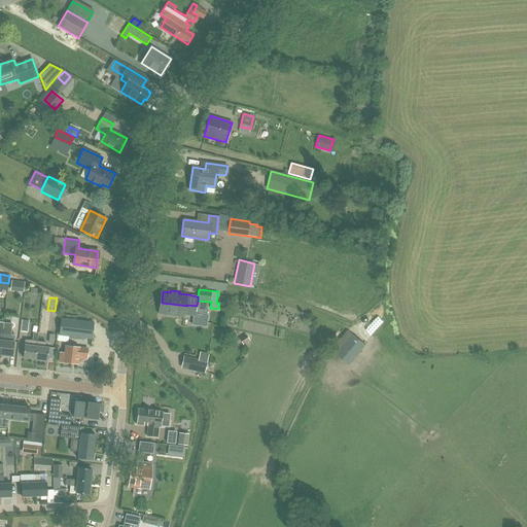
[(207,326),(208,314),(207,314),(208,302),(198,301),(197,306),(196,313),(197,314),(196,325),(207,326)]
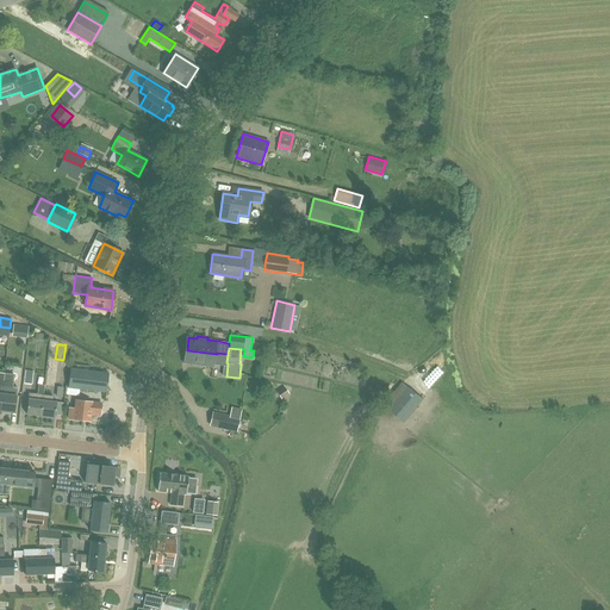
[(228,354),(217,353),(217,354),(187,350),(186,363),(216,367),(216,365),(226,366),(228,363),(226,362),(228,354)]
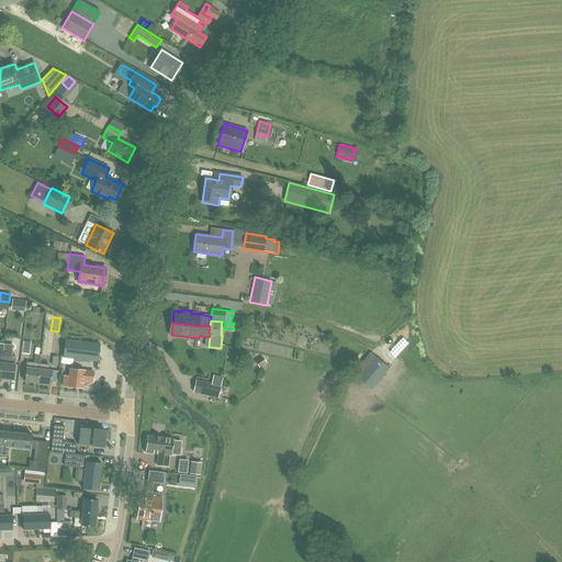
[(65,339),(63,358),(98,362),(100,344),(65,339)]
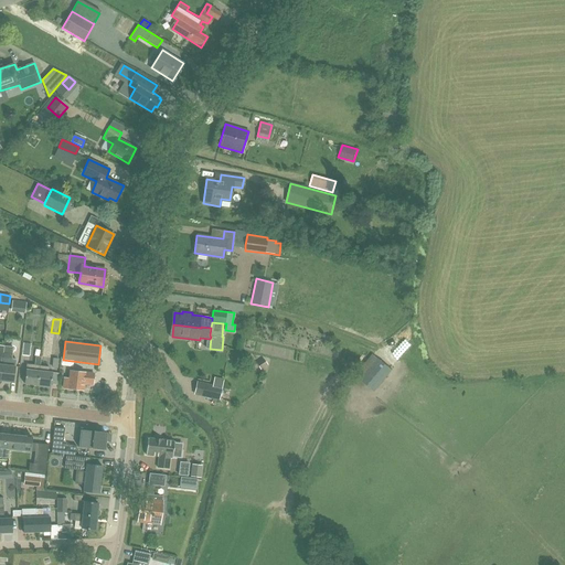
[(30,356),(31,344),(23,343),(22,355),(30,356)]
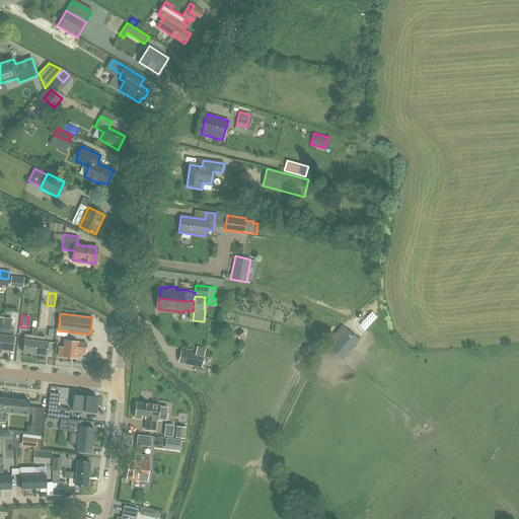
[(3,317),(3,324),(0,348),(0,349),(12,351),(14,337),(7,337),(8,329),(11,330),(12,318),(3,317)]
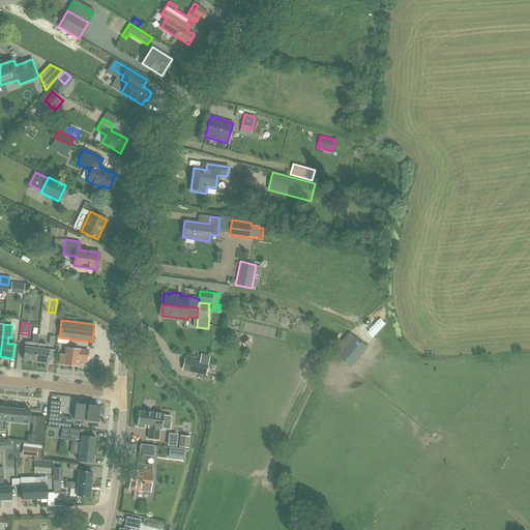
[(55,337),(56,337),(57,330),(53,330),(53,336),(50,335),(49,345),(54,346),(55,337)]
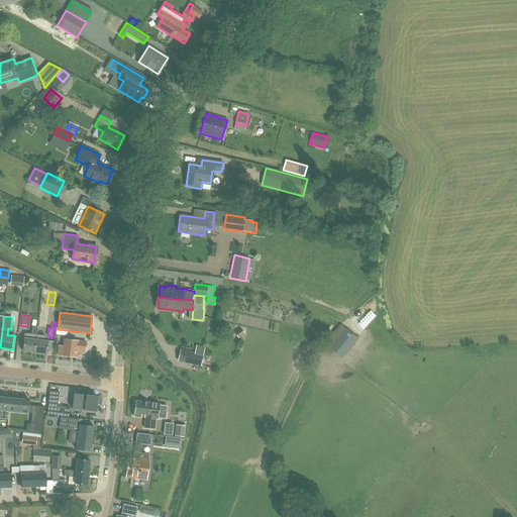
[(341,323),(325,342),(329,346),(329,347),(342,358),(358,338),(341,323)]
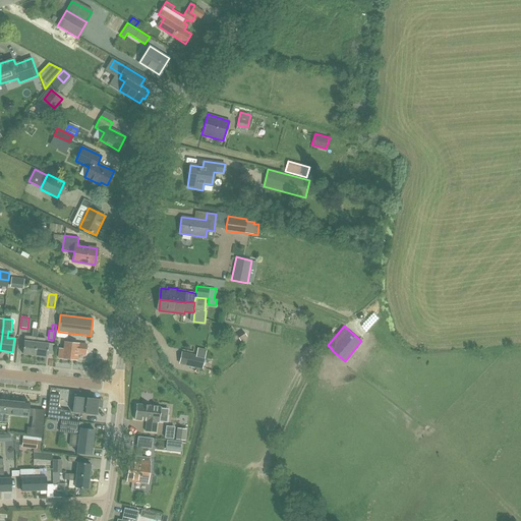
[(33,329),(32,337),(24,336),(23,347),(22,354),(35,355),(37,337),(38,337),(38,329),(33,329)]
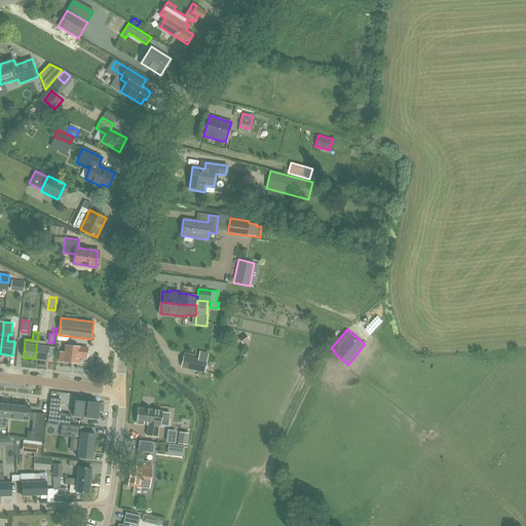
[(248,344),(255,340),(252,335),(245,339),(248,344)]
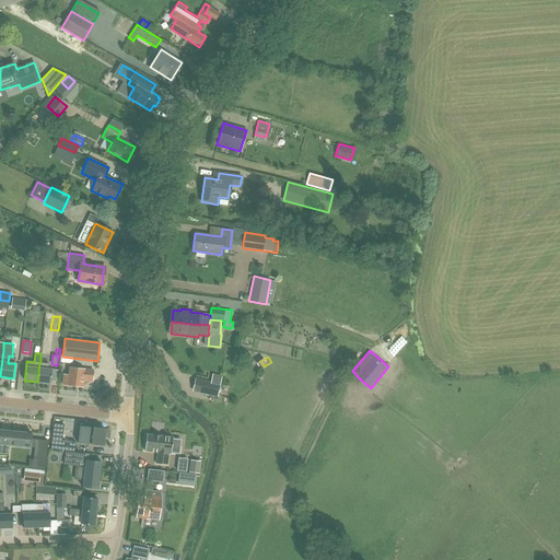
[(58,371),(48,370),(48,363),(41,362),(39,362),(37,382),(50,383),(50,381),(57,381),(58,371)]
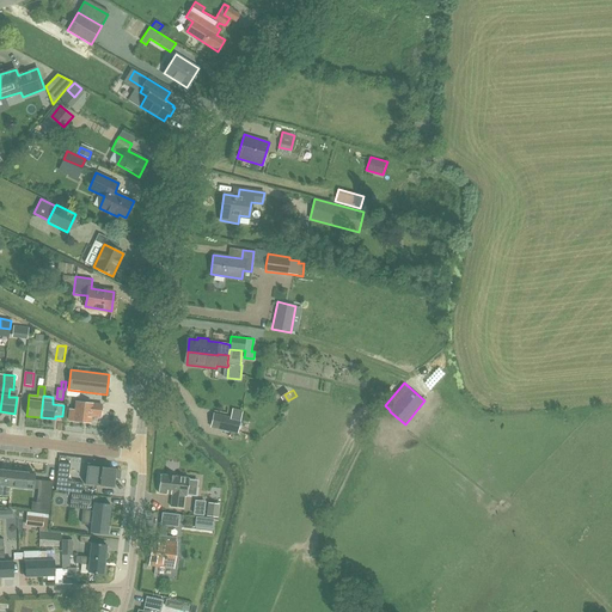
[(101,416),(102,405),(77,402),(75,410),(69,410),(68,421),(90,423),(90,415),(101,416)]
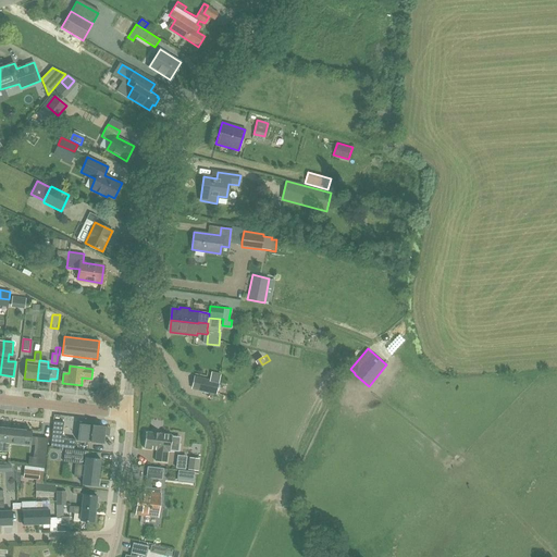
[(194,376),(190,388),(217,395),(220,383),(194,376)]
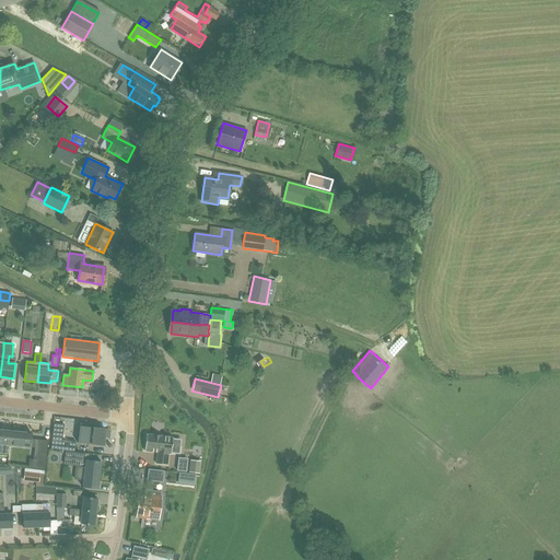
[(53,422),(50,448),(66,451),(74,452),(77,441),(62,439),(63,423),(53,422)]
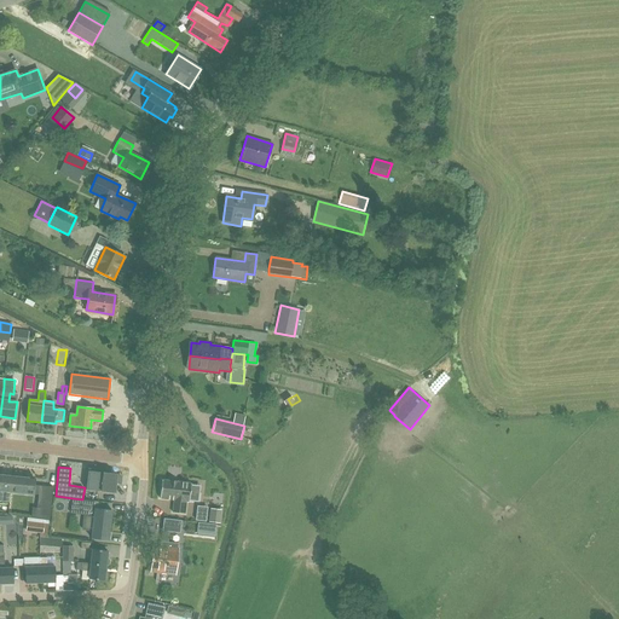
[(88,472),(86,490),(114,493),(116,474),(88,472)]
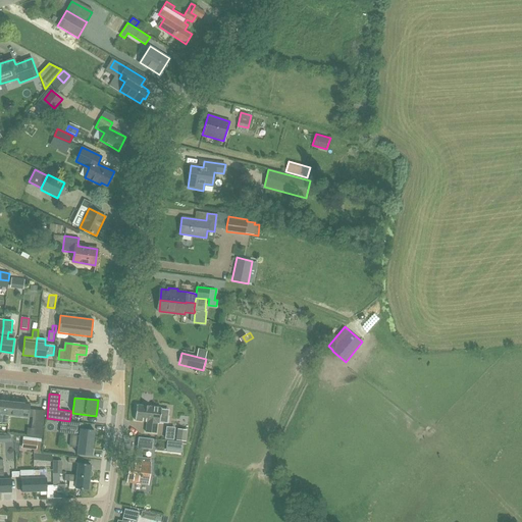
[(0,413),(8,415),(10,402),(0,400),(0,413)]
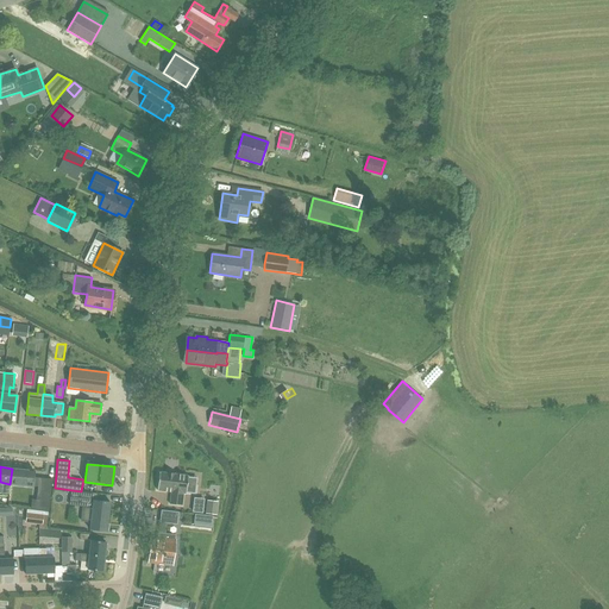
[(12,469),(10,484),(37,487),(36,498),(50,501),(51,479),(33,478),(35,471),(26,470),(13,469),(12,469)]
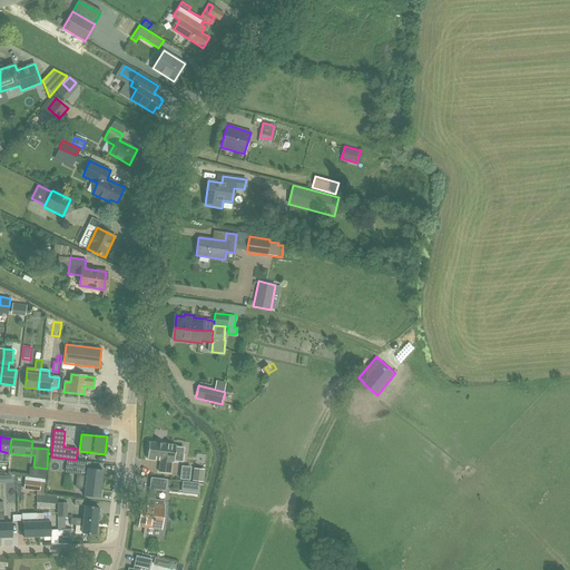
[(150,442),(148,459),(161,461),(159,472),(170,473),(173,461),(174,462),(183,463),(184,455),(175,454),(176,446),(176,445),(150,442)]
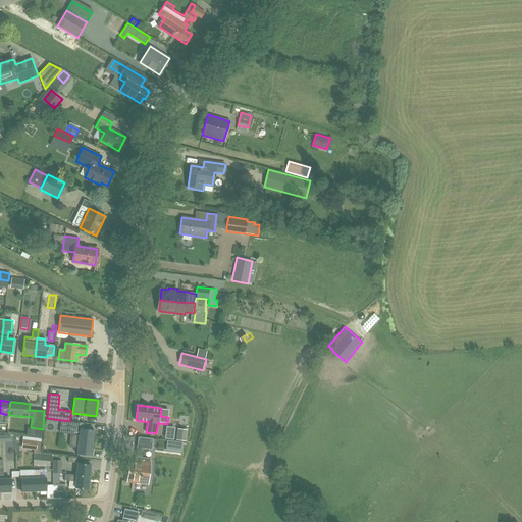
[(69,421),(61,420),(60,427),(71,429),(69,448),(77,449),(77,454),(92,456),(94,430),(83,429),(83,422),(69,421)]
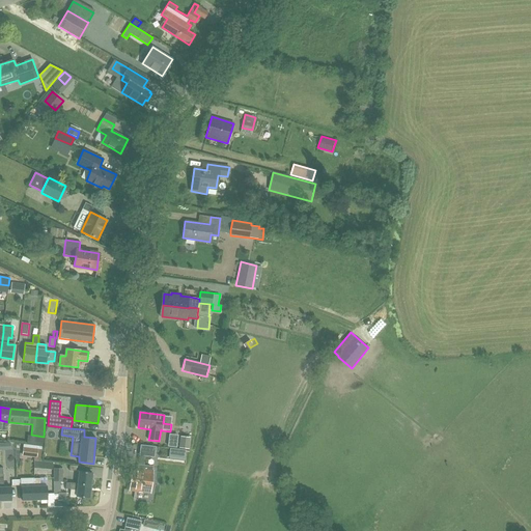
[(176,447),(177,436),(170,435),(168,446),(176,447)]
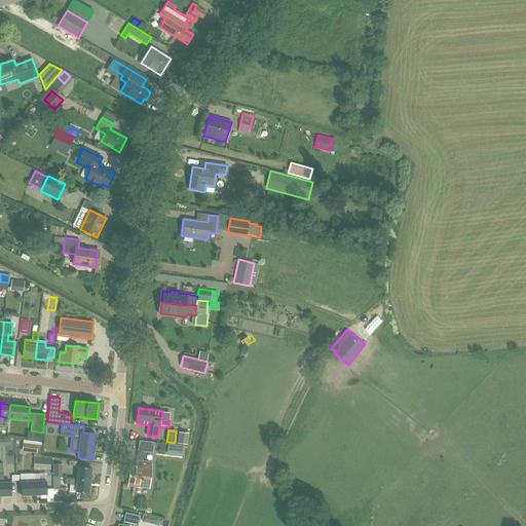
[(188,433),(179,431),(178,443),(186,444),(188,433)]
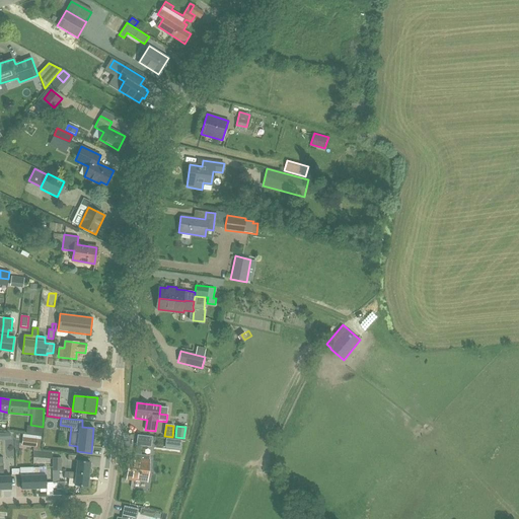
[(38,439),(23,437),(22,445),(35,447),(38,447),(38,439)]
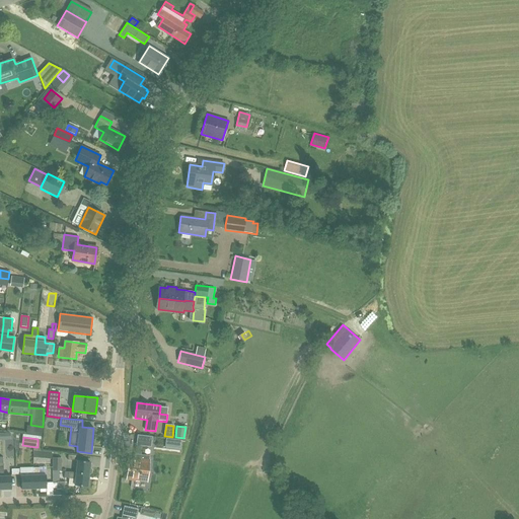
[(138,437),(137,444),(150,446),(151,439),(138,437)]
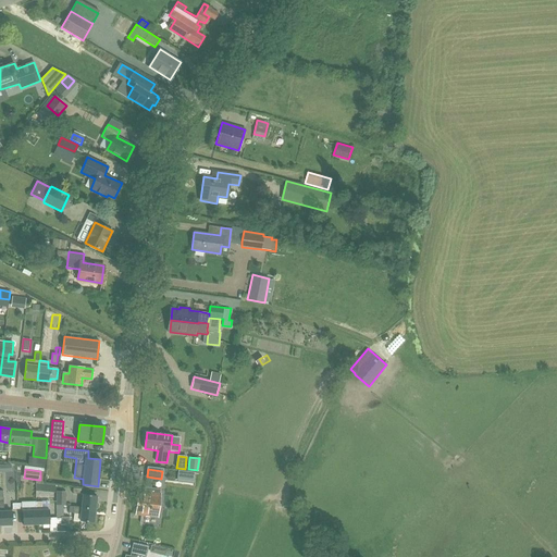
[(184,471),(182,480),(195,481),(196,473),(184,471)]
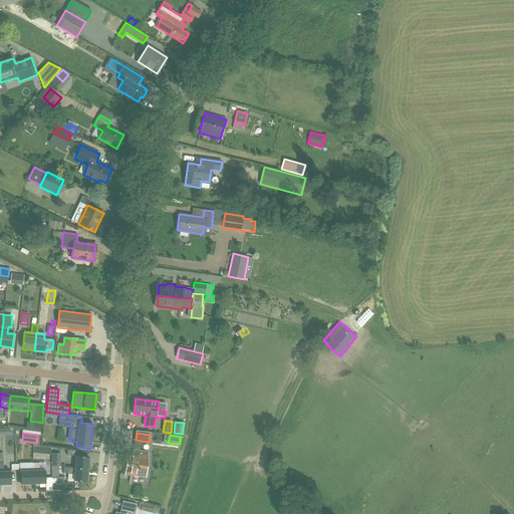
[(134,449),(133,455),(129,454),(125,474),(147,477),(149,456),(148,456),(149,451),(134,449)]
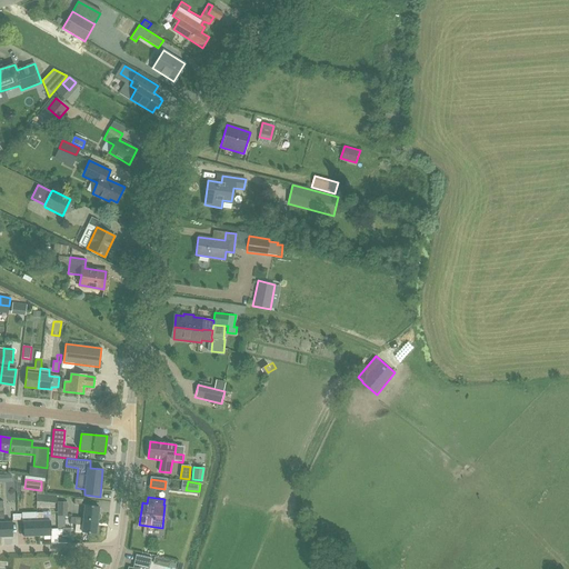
[(3,501),(0,500),(0,536),(12,536),(11,522),(3,522),(3,511),(3,501)]
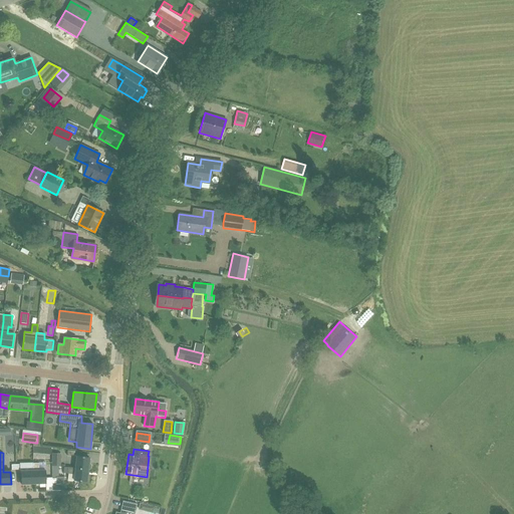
[(90,464),(88,464),(89,458),(76,456),(75,468),(75,469),(87,470),(89,470),(90,469),(91,465),(90,464)]
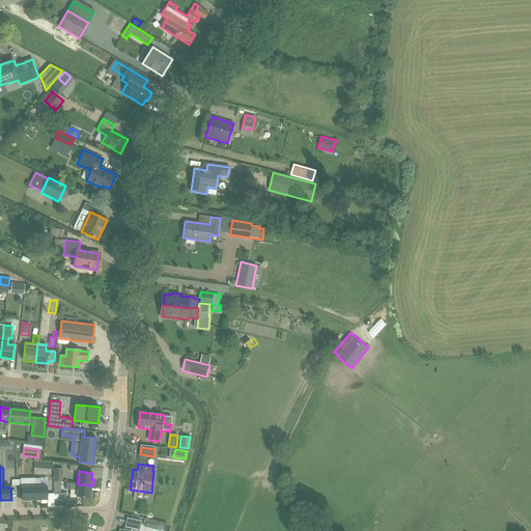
[(39,486),(39,478),(33,478),(34,486),(34,500),(48,500),(47,486),(39,486)]
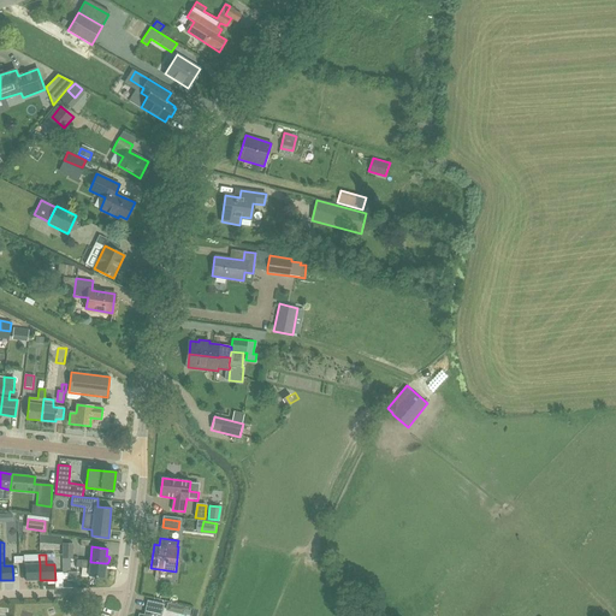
[(106,570),(104,570),(105,563),(90,562),(90,561),(77,560),(76,567),(81,567),(81,568),(82,568),(81,575),(88,575),(96,576),(96,579),(105,579),(106,578),(107,572),(106,570)]
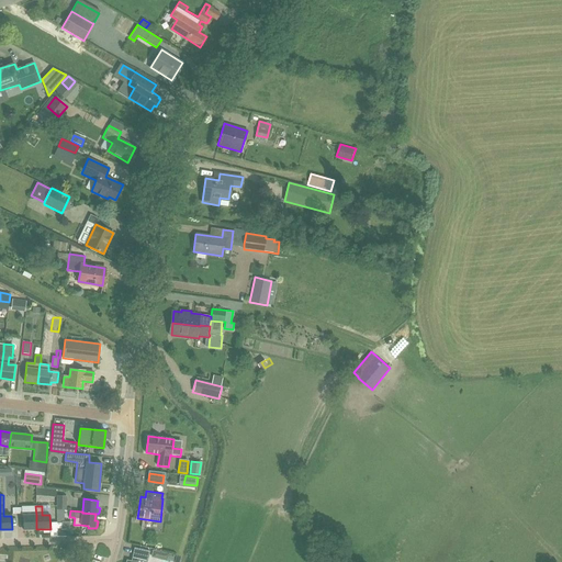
[(36,515),(22,516),(23,529),(36,529),(36,515)]
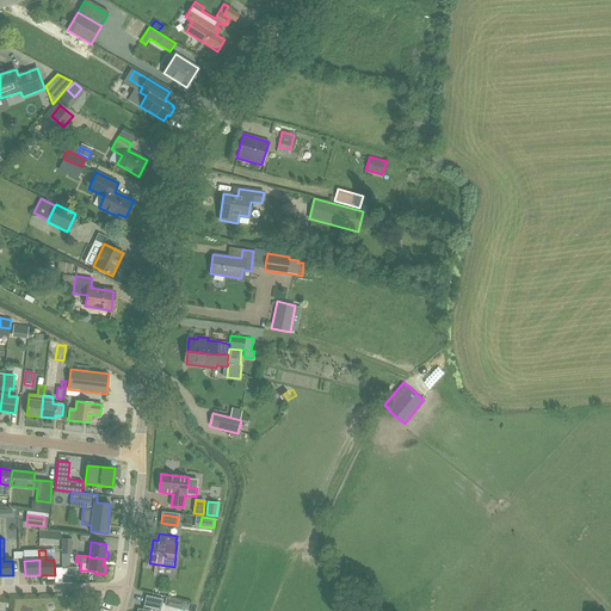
[(139,610),(160,610),(162,599),(146,596),(142,610),(139,610)]
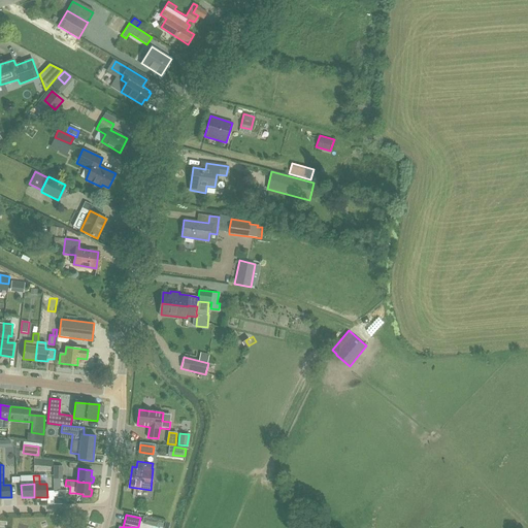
[(143,517),(141,524),(157,527),(159,521),(143,517)]
